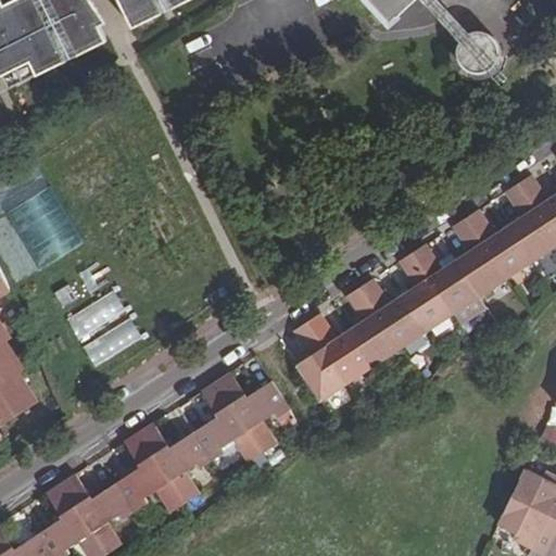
[(0,0),(0,66),(3,74),(30,61),(35,68),(63,55),(46,19),(58,13),(76,49),(103,36),(85,0),(37,0),(9,15),(0,0)]
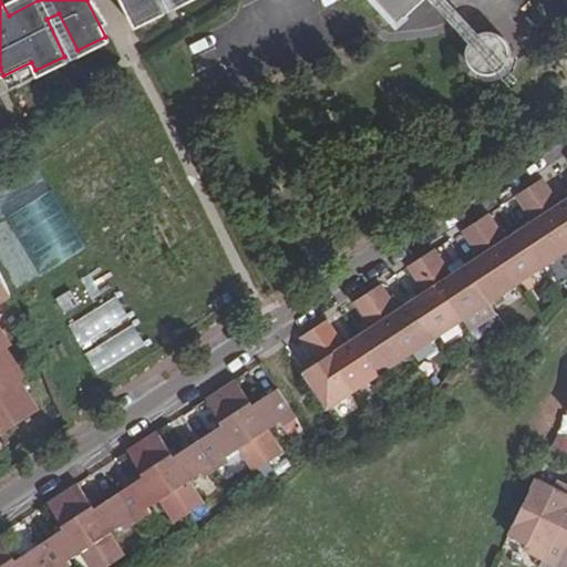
[(122,0),(134,22),(162,8),(156,0),(174,0),(175,1),(177,0),(122,0)]
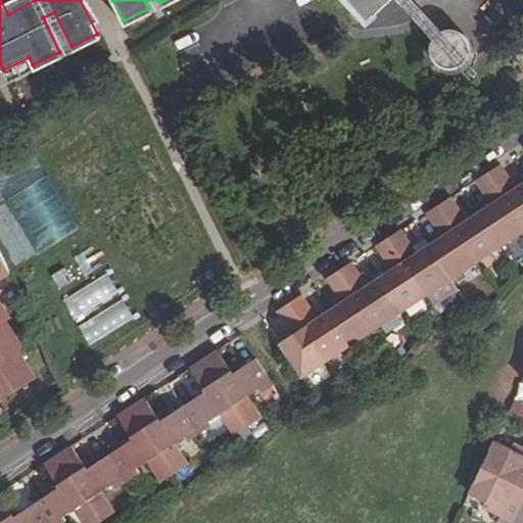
[(345,0),(368,22),(391,0),(345,0)]
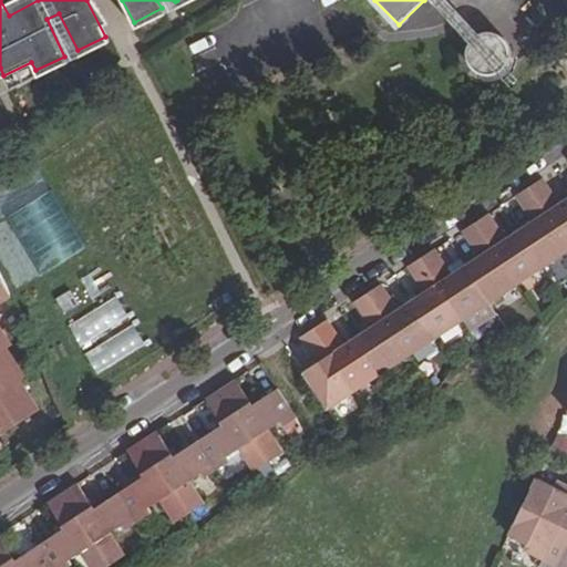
[(162,8),(134,22),(136,27),(164,13),(162,8)]
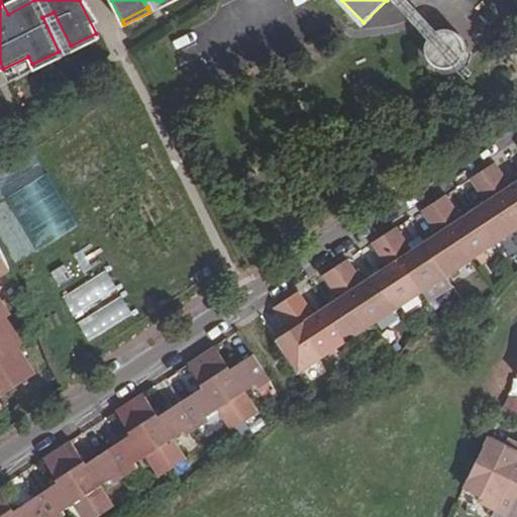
[(96,33),(71,45),(73,50),(98,37),(96,33)]
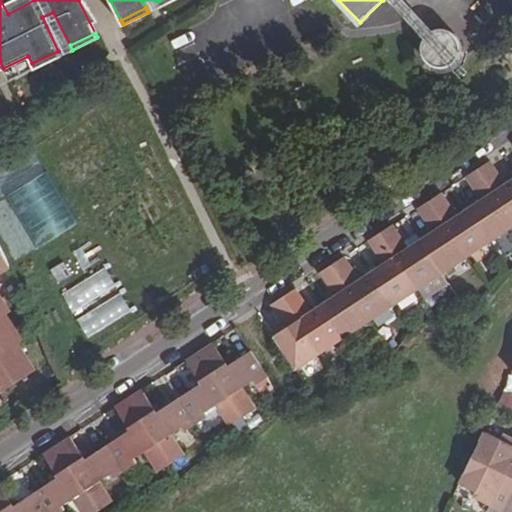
[(58,51),(32,63),(34,68),(60,55),(58,51)]
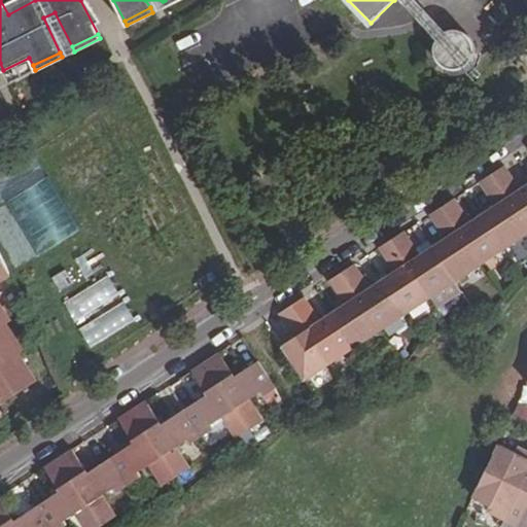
[(29,58),(3,70),(10,83),(35,70),(33,65),(29,58)]
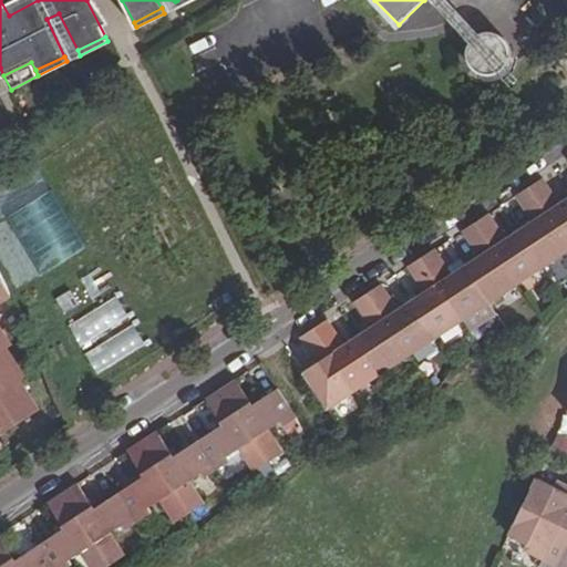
[(529,187),(566,245),(566,198),(559,204),(543,178),(529,187)]
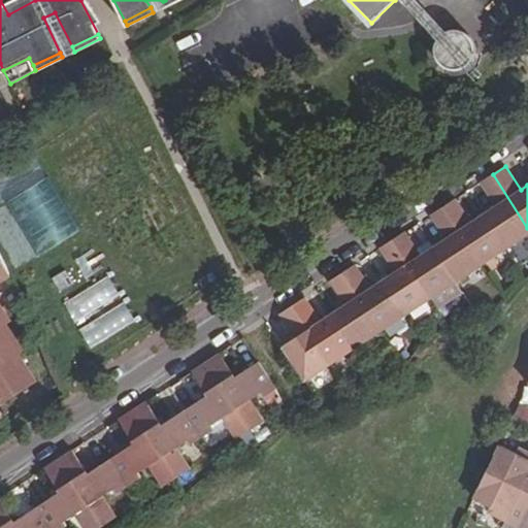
[(484,215),(506,250),(527,234),(527,228),(493,174),(481,183),(496,206),(484,215)]
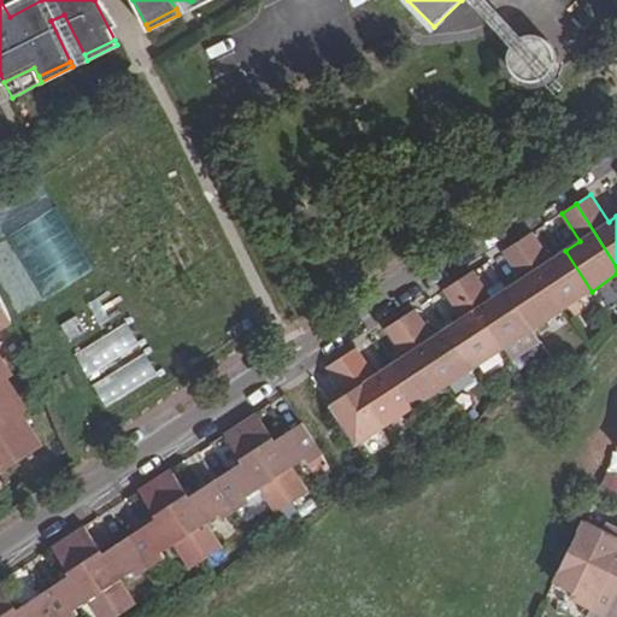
[(517,242),(562,310),(592,292),(565,251),(551,260),(533,231),(517,242)]
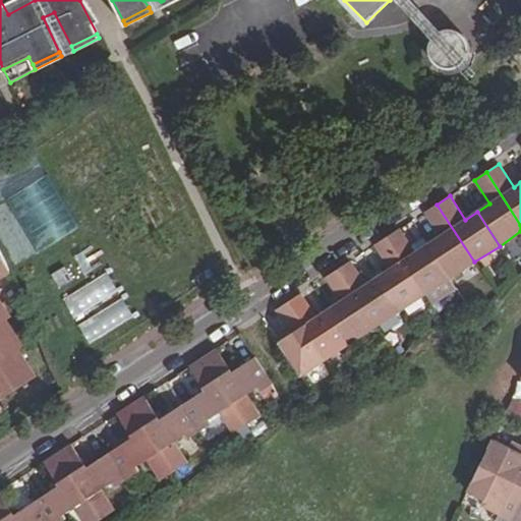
[(427,244),(450,279),(474,262),(437,205),(424,212),(440,236),(427,244)]
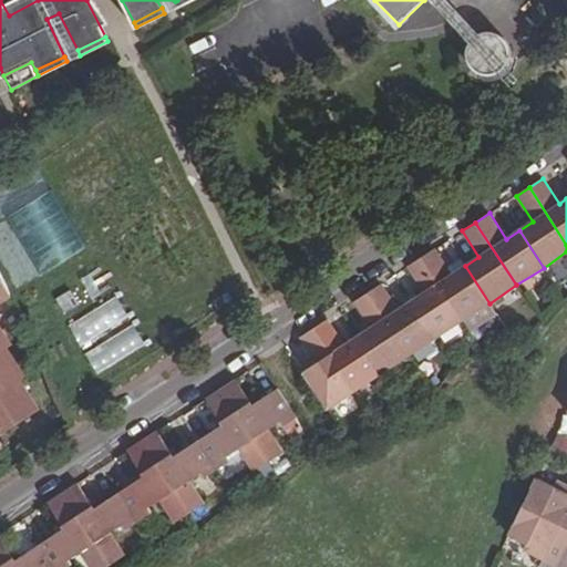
[(421,258),(462,321),(490,303),(465,266),(452,275),(435,249),(421,258)]
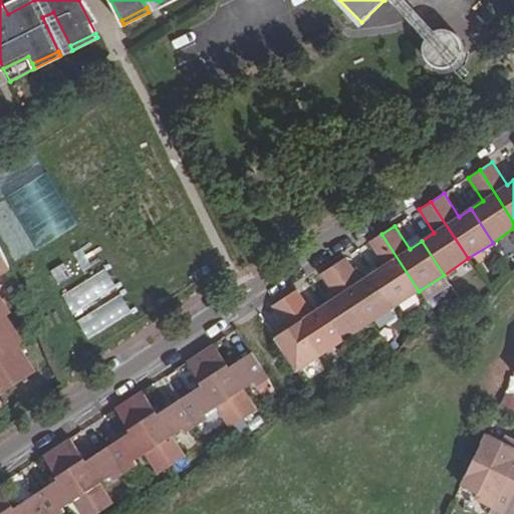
[(372,273),(395,307),(419,291),(381,234),(370,241),(384,265),(372,273)]
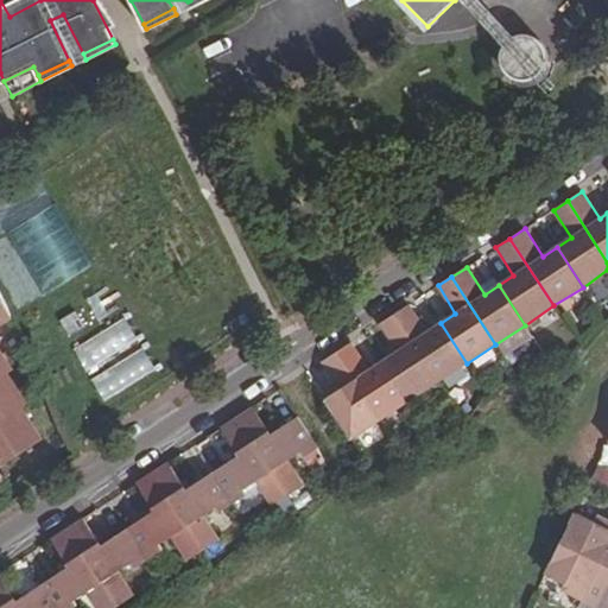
[(0,479),(2,477),(0,474),(0,467),(42,439),(23,411),(29,406),(8,377),(16,372),(0,348),(0,325),(12,318),(0,293),(0,479)]
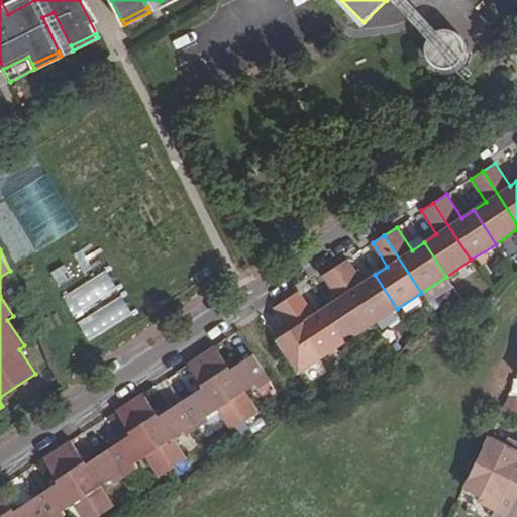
[(335,268),(373,325),(397,309),(375,275),(363,282),(347,259),(335,268)]
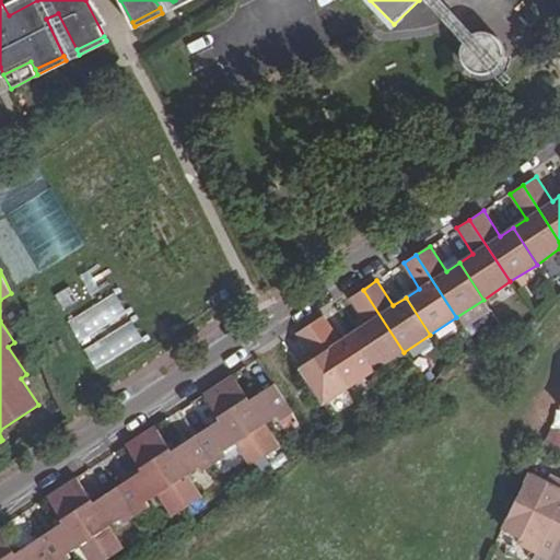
[(510,281),(483,300),(490,310),(517,292),(510,281)]
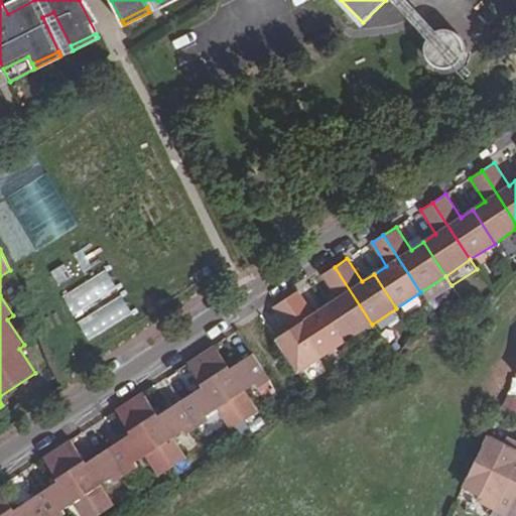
[(326,305),(348,340),(372,325),(335,267),(323,274),(338,297),(326,305)]
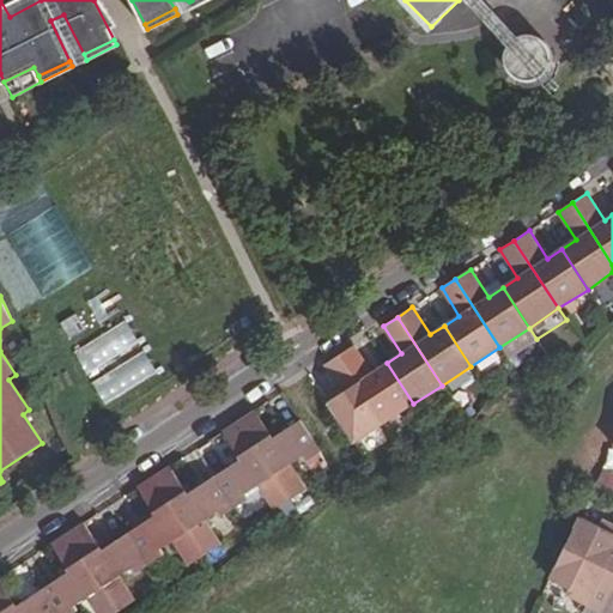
[(127,319),(74,350),(89,375),(141,343),(127,319)]
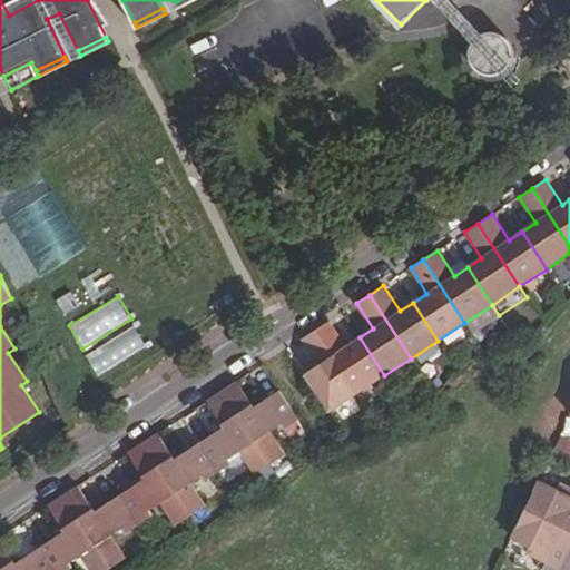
[(315,331),(356,393),(384,375),(360,337),(346,346),(330,321),(315,331)]
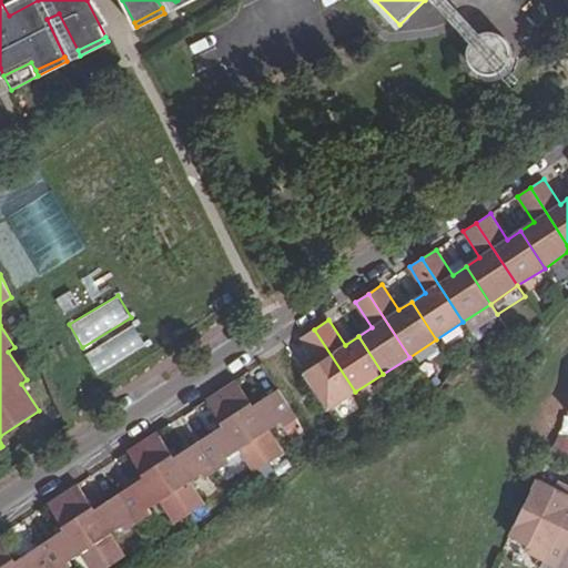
[(135,324),(87,355),(99,375),(148,344),(135,324)]
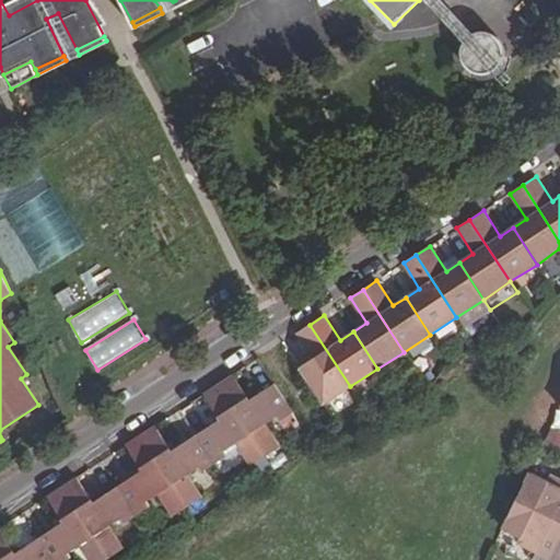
[(310,325),(298,333),(314,358),(300,366),(324,404),(350,386),(310,325)]
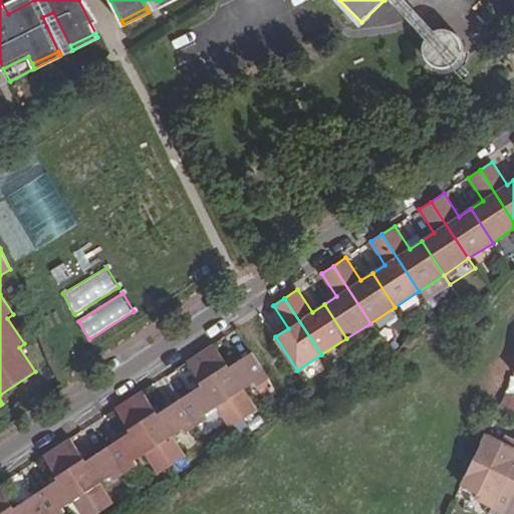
[(214,344),(200,353),(243,420),(257,411),(243,390),(253,382),(255,387),(268,378),(251,352),(232,365),(228,358),(225,361),(214,344)]
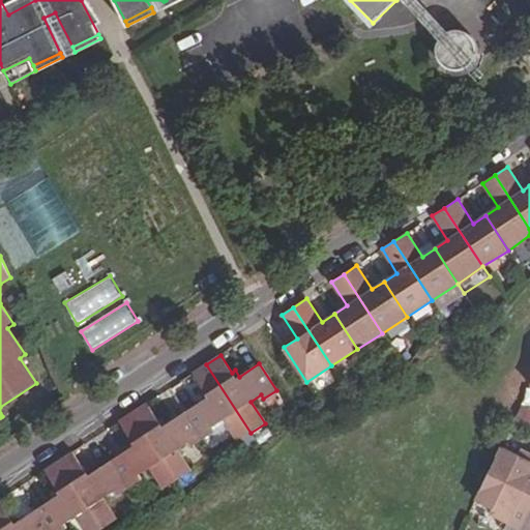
[(237,441),(251,433),(206,364),(193,374),(204,390),(201,392),(205,399),(185,412),(203,438),(215,430),(213,425),(223,419),(237,441)]
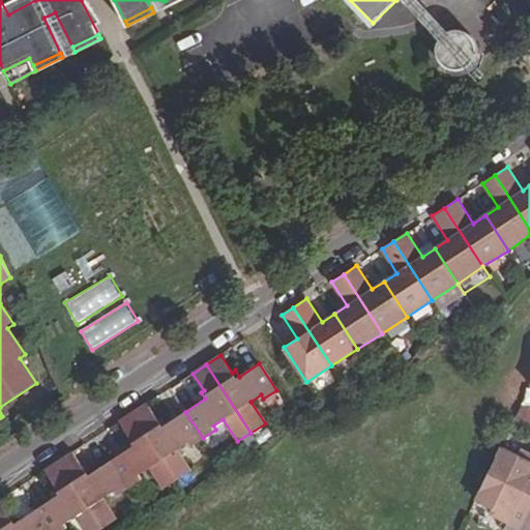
[(147,403),(133,413),(177,480),(190,471),(177,449),(187,443),(189,447),(203,438),(185,412),(166,424),(162,418),(158,420),(147,403)]
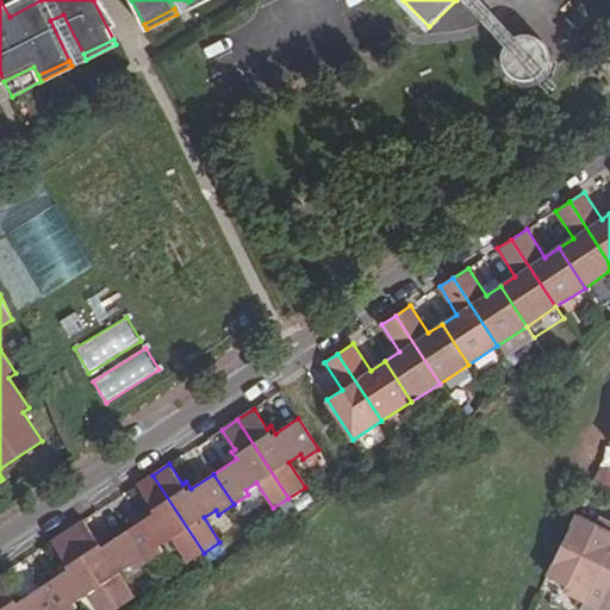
[(188,564),(204,553),(153,475),(137,485),(150,505),(147,508),(151,515),(128,530),(148,561),(163,551),(160,546),(172,537),(188,564)]
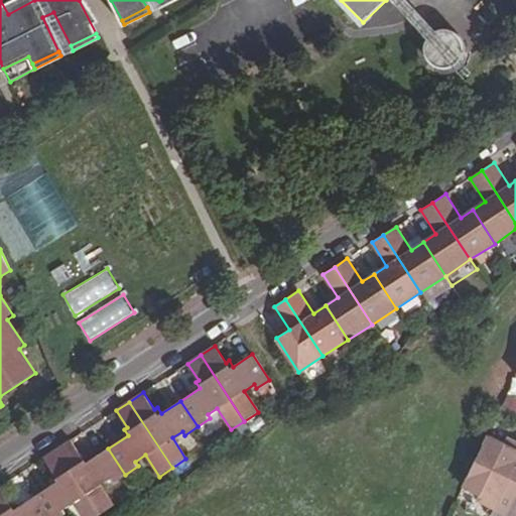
[(515,441),(508,438),(505,443),(488,435),(475,462),(515,481),(515,441)]
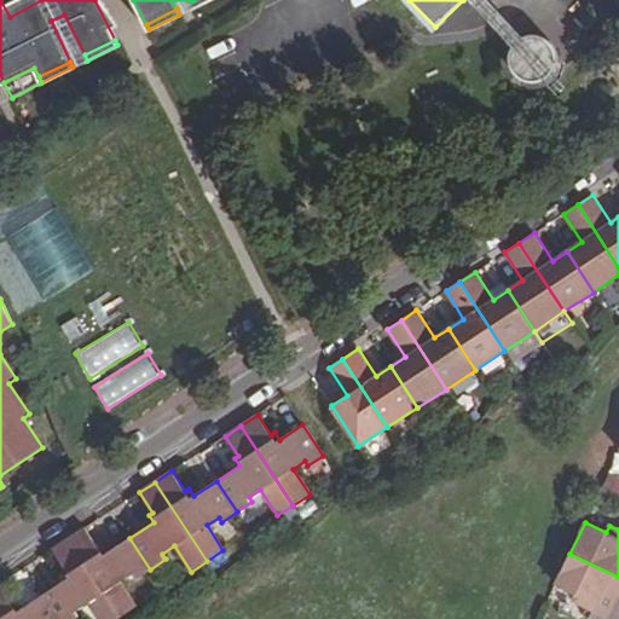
[(85,528),(69,538),(121,618),(137,607),(120,582),(132,574),(134,579),(150,570),(129,538),(106,553),(102,545),(98,548),(85,528)]
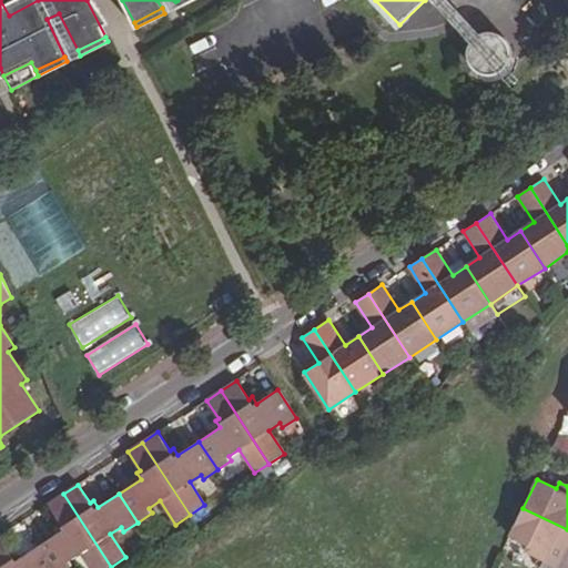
[(90,567),(108,567),(111,567),(63,494),(48,504),(60,523),(57,525),(61,531),(40,545),(54,567),(68,567),(72,565),(70,560),(81,554),(90,567)]
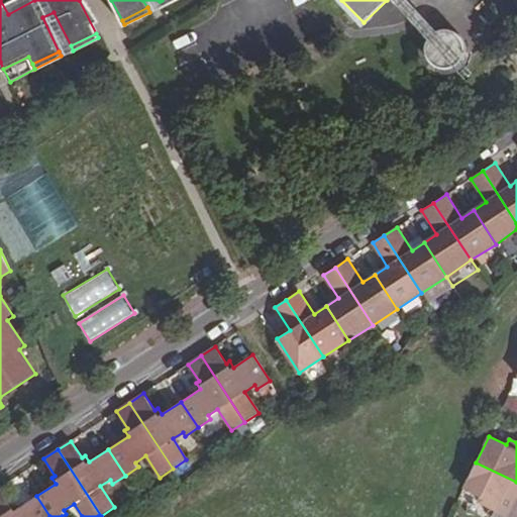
[(516,482),(476,462),(463,489),(481,497),(478,502),(508,516),(516,497),(516,482)]
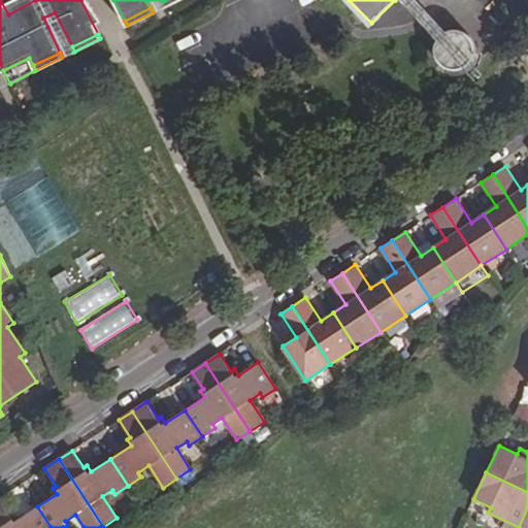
[(0,499),(0,527),(51,527),(37,506),(18,520),(13,514),(10,516),(0,499)]
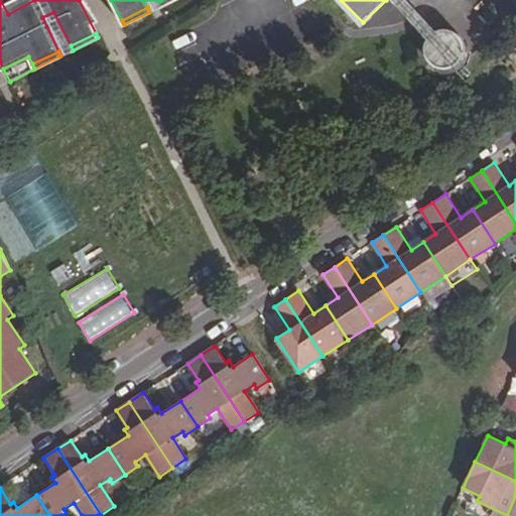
[(508,515),(515,515),(515,496),(507,515),(508,515)]
